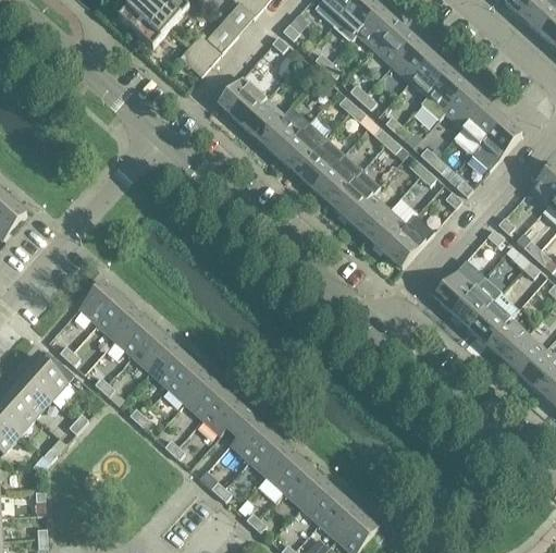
[(170,26),(140,0),(132,0),(118,16),(151,47),(170,26)]
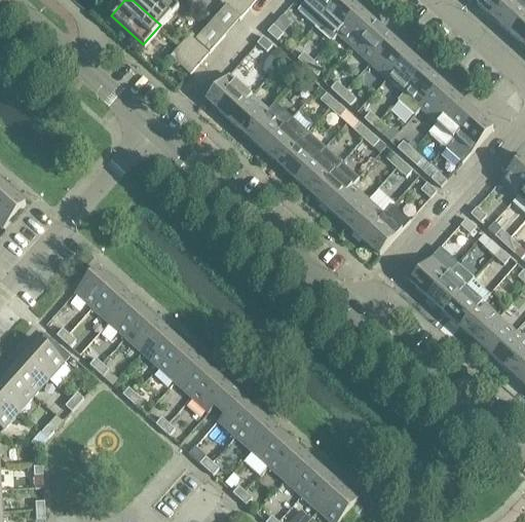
[(133,0),(160,25),(178,5),(172,0),(133,0)]
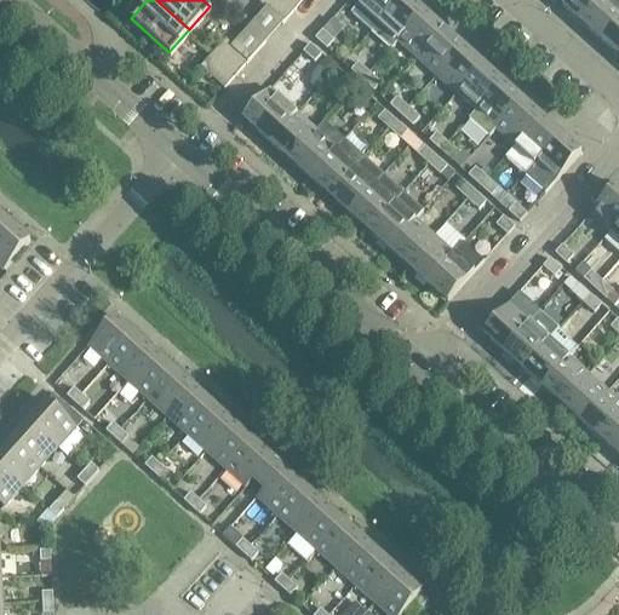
[(294,6),(287,0),(258,0),(281,21),(294,6)]
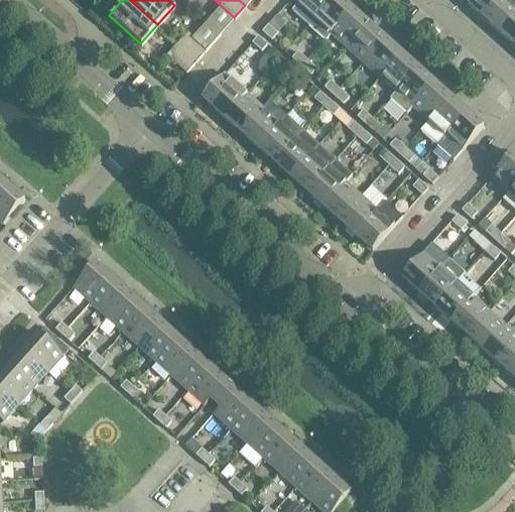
[(307,23),(328,0),(297,0),(290,8),(307,23)]
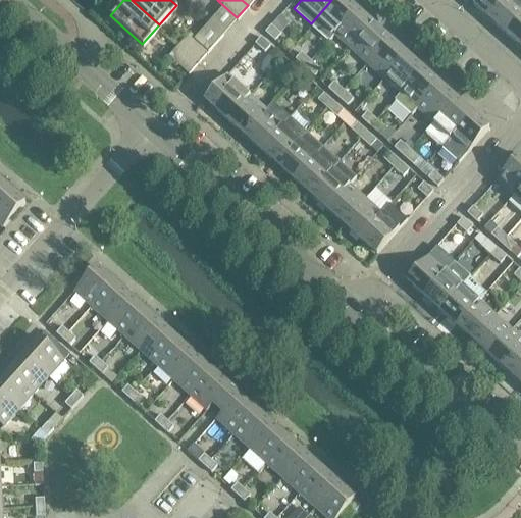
[(327,39),(333,33),(356,7),(348,0),(331,0),(311,23),(327,39)]
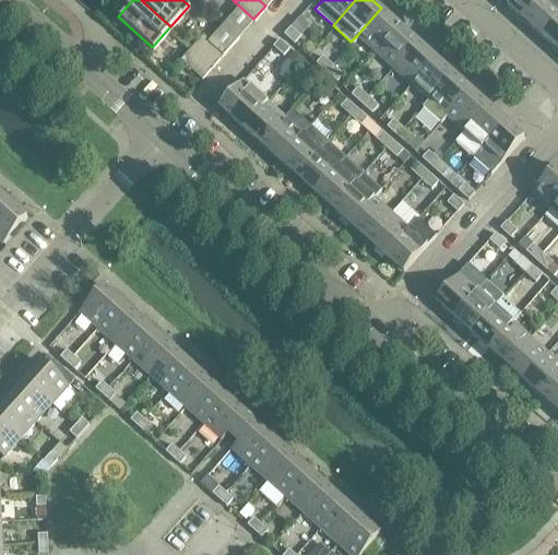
[(507,0),(506,2),(523,19),(539,0),(507,0)]
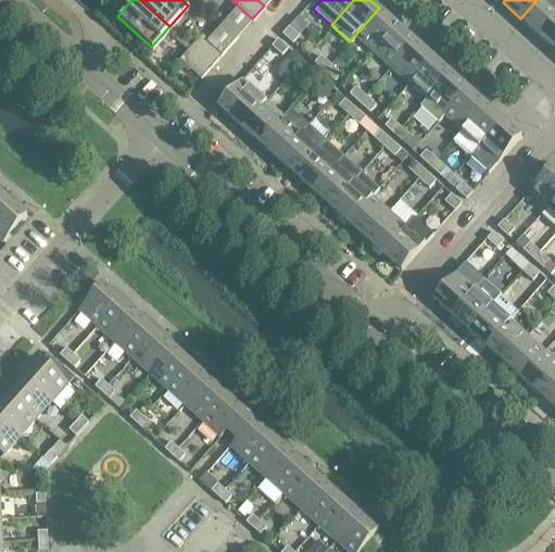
[(554,1),(553,0),(537,0),(520,19),(539,34),(554,15),(554,1)]
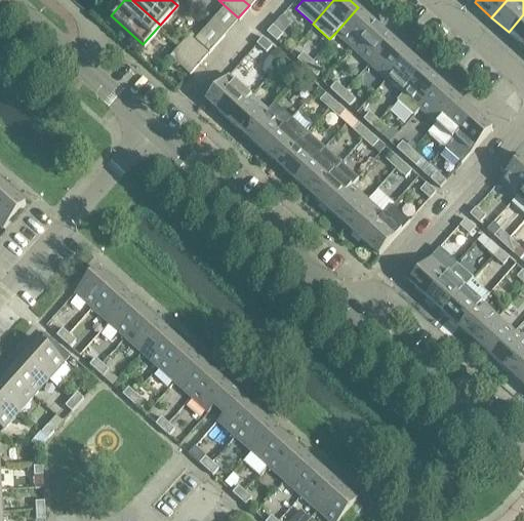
[(358,7),(335,33),(352,47),(374,23),(358,7)]
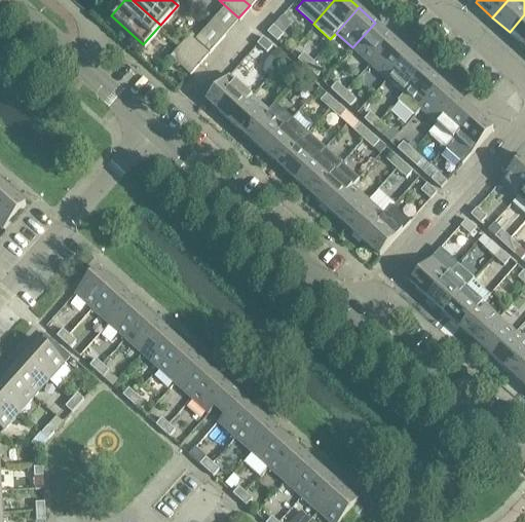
[(524,46),(524,14),(510,32),(524,46)]
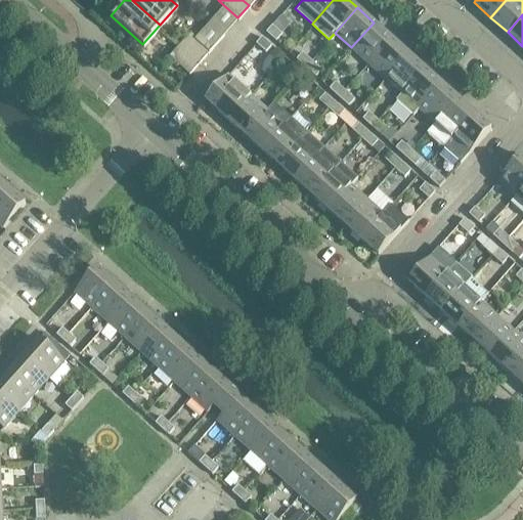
[(281,32),(271,23),(265,30),(275,38),(281,32)]
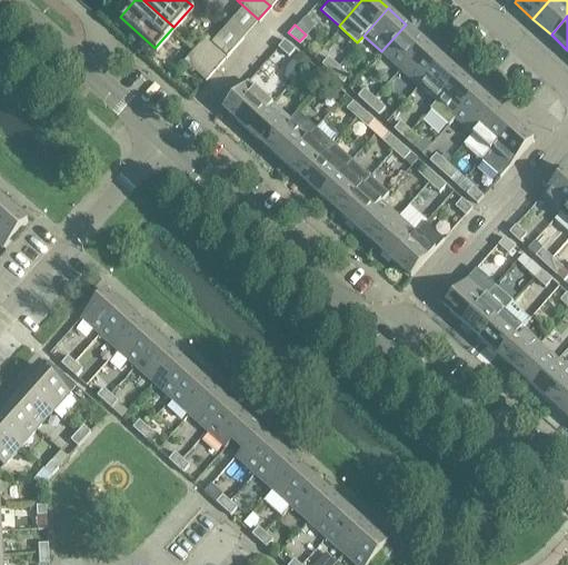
[(406,25),(381,51),(399,68),(424,40),(406,25)]
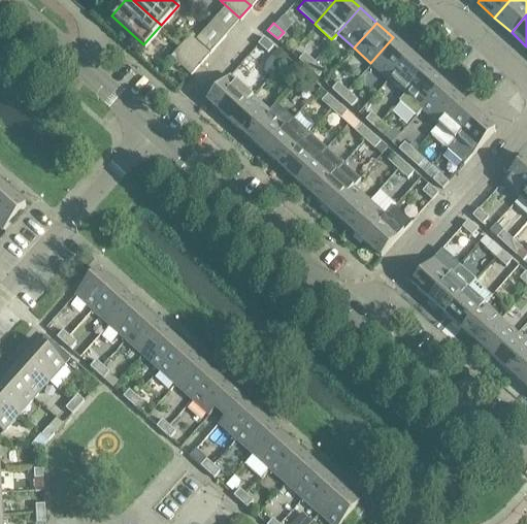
[(211,48),(211,47),(191,30),(180,42),(200,61),(211,48)]
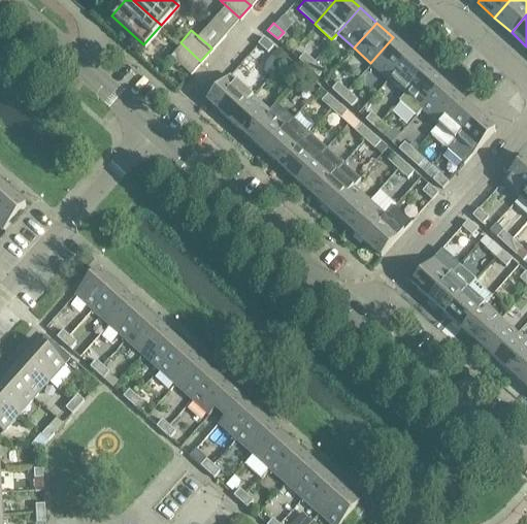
[(259,51),(263,46),(267,50),(273,43),(263,34),(253,45),(259,51)]
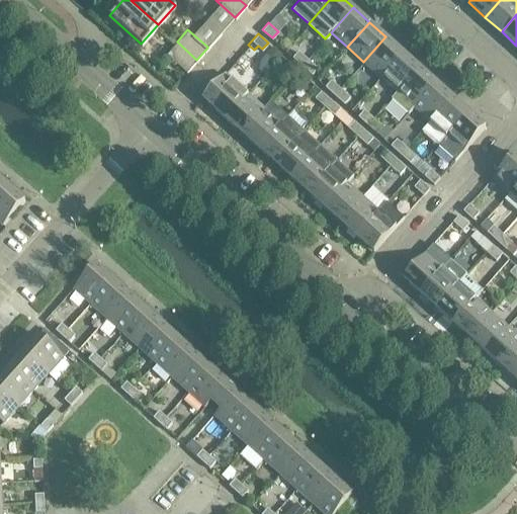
[(385,36),(363,62),(379,76),(402,52),(385,36)]
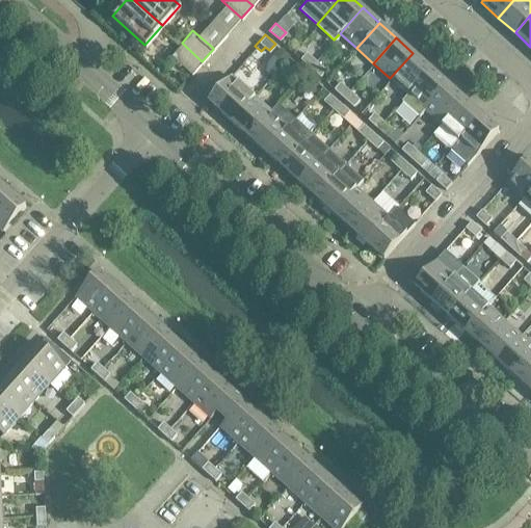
[(202,61),(182,43),(170,55),(191,74),(202,61)]
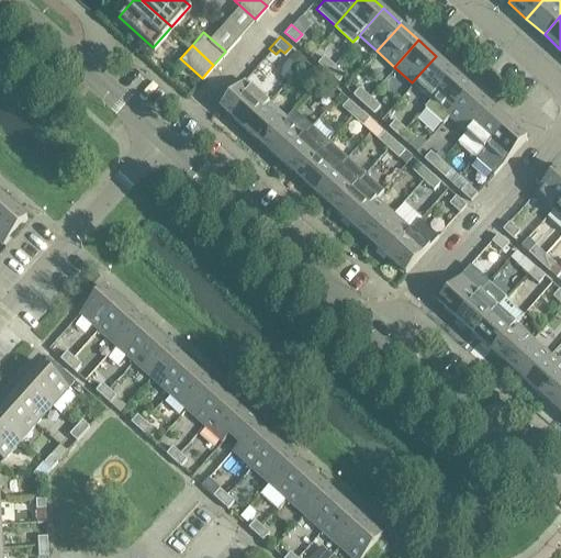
[(324,54),(317,60),(327,70),(334,63),(324,54)]
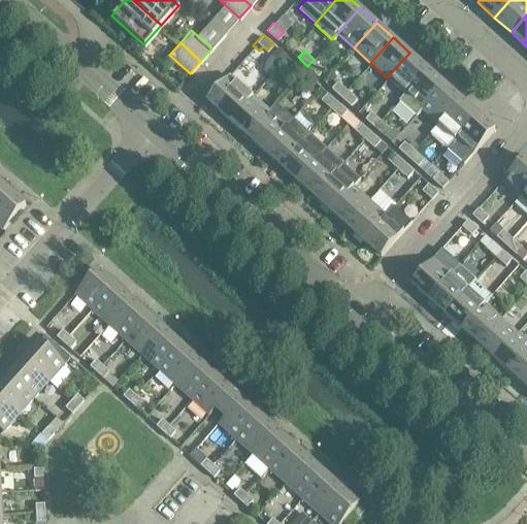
[(409,53),(387,77),(403,93),(426,67),(409,53)]
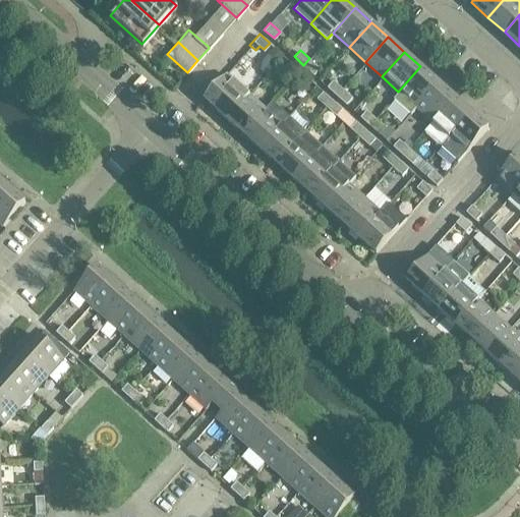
[(309,58),(303,65),(312,73),(319,67),(309,58)]
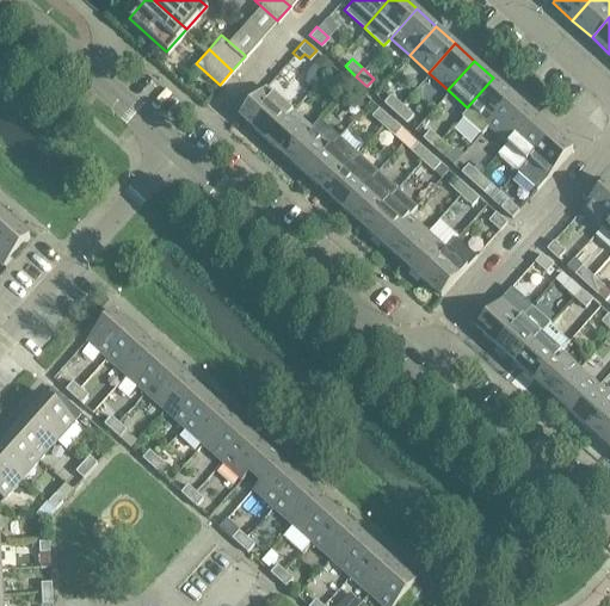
[(344,90),(351,81),(340,72),(333,79),(344,90)]
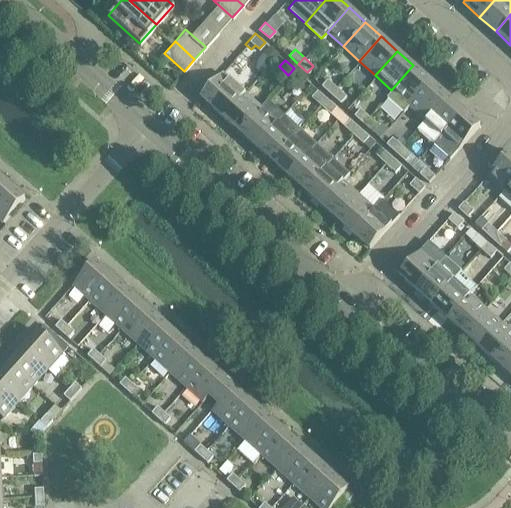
[(402,110),(408,104),(430,80),(413,65),(391,90),(386,96),(402,110)]
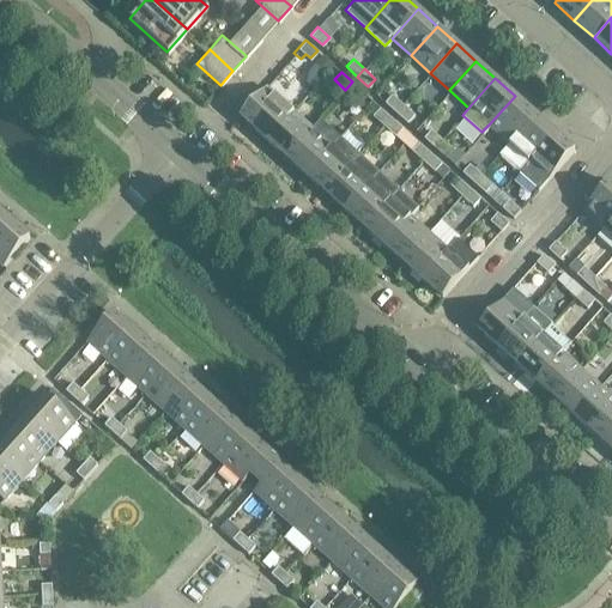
[(357,99),(363,92),(352,81),(345,90),(357,99)]
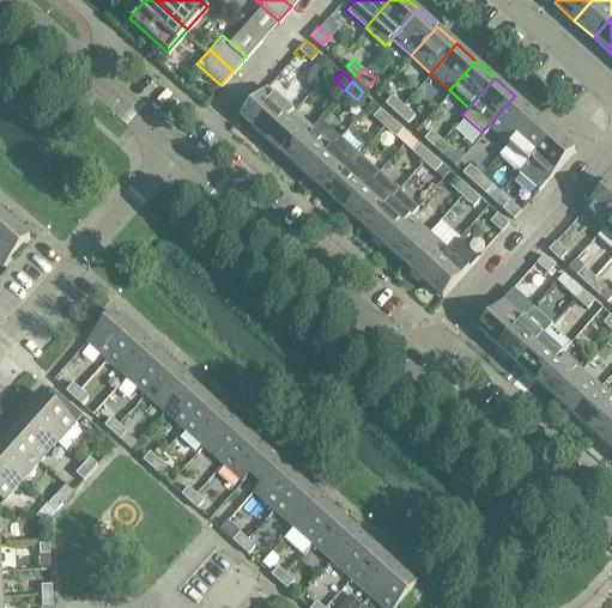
[(292,109),(265,85),(238,115),(266,139),(292,109)]
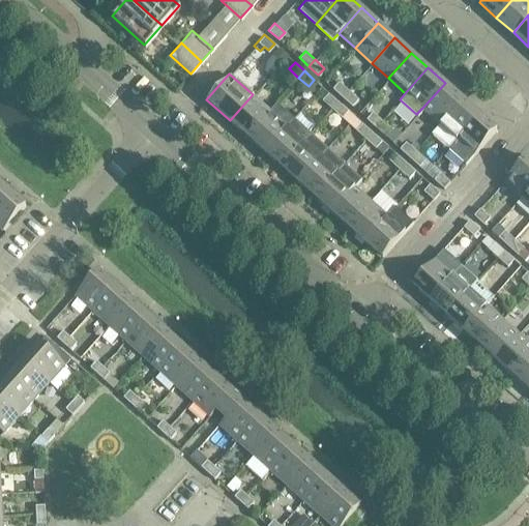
[(339,81),(332,87),(351,105),(357,97),(339,81)]
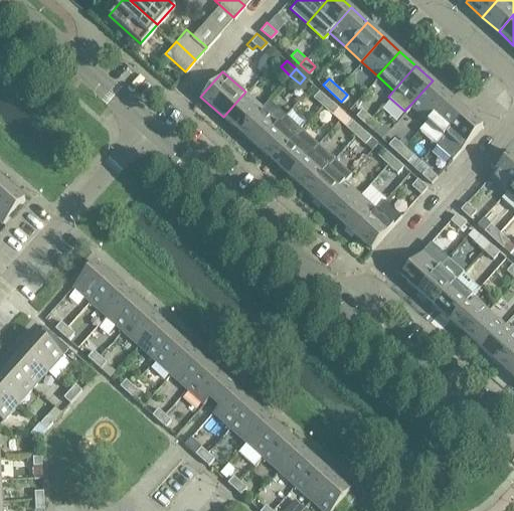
[(433,80),(410,105),(426,120),(449,95),(433,80)]
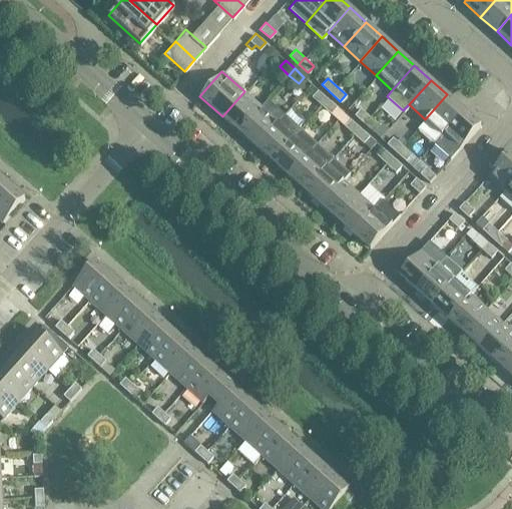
[(331,112),(336,105),(318,89),(312,95),(331,112)]
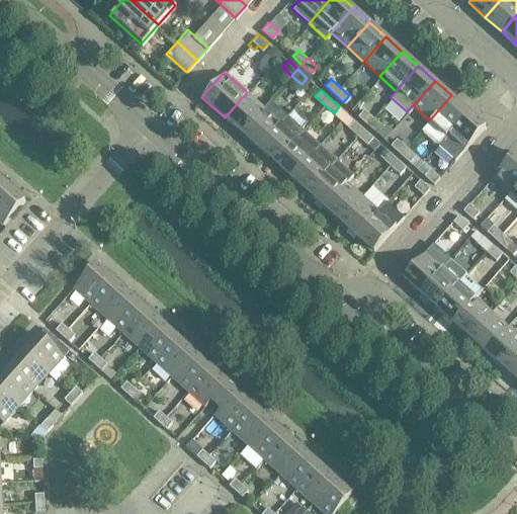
[(247,92),(225,117),(241,133),(263,107),(247,92)]
